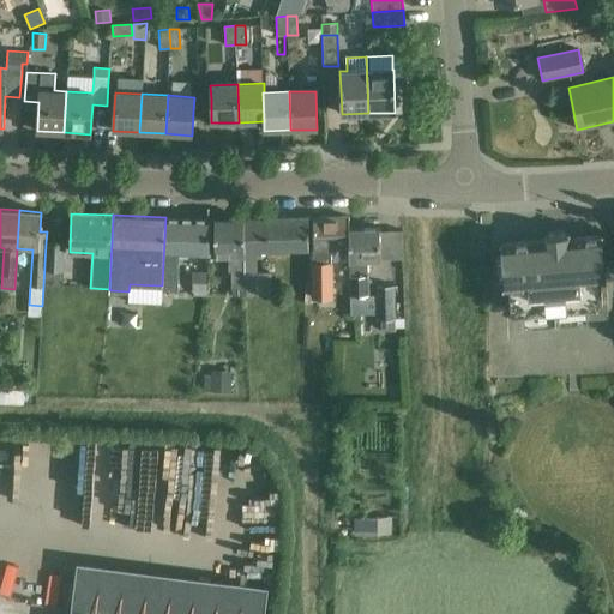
[(209,256),(210,242),(210,218),(166,217),(162,286),(162,288),(179,288),(179,254),(209,256)]
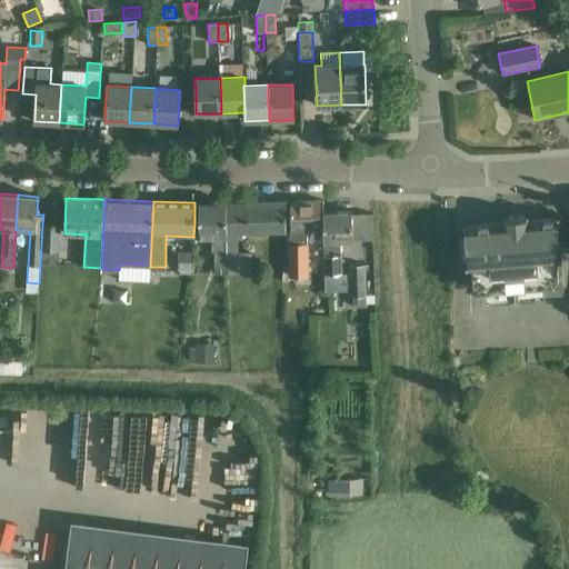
[(286,201),(227,202),(227,267),(227,273),(252,273),(252,253),(238,253),(238,235),(256,235),(257,236),(263,236),(266,233),(286,233),(286,223),(286,201)]
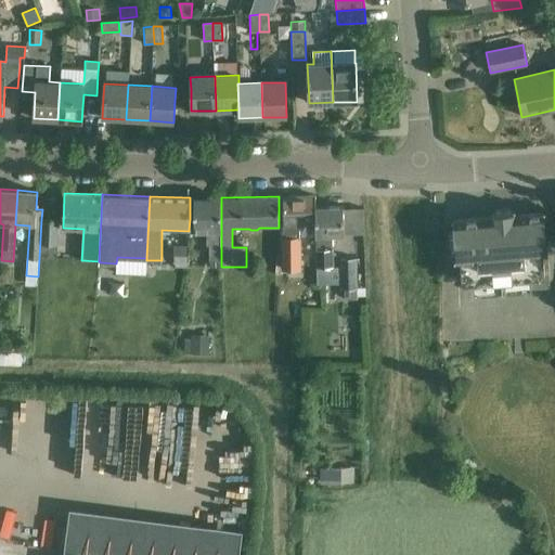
[(284,239),(282,239),(282,269),(298,268),(300,268),(300,246),(299,222),(315,222),(315,206),(314,196),(283,197),(283,219),(284,239)]
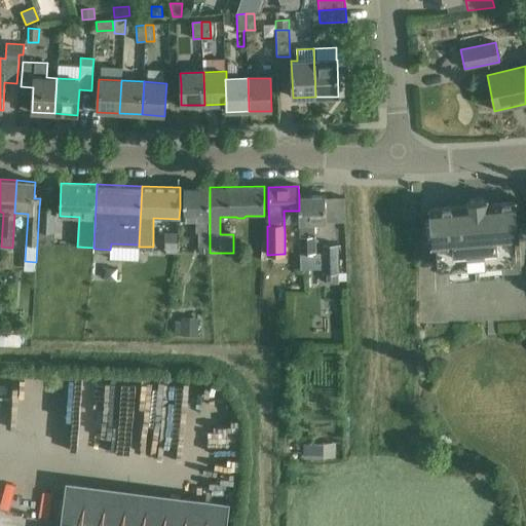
[(197,247),(210,247),(210,187),(184,187),(184,219),(196,219),(196,232),(197,232),(197,247)]
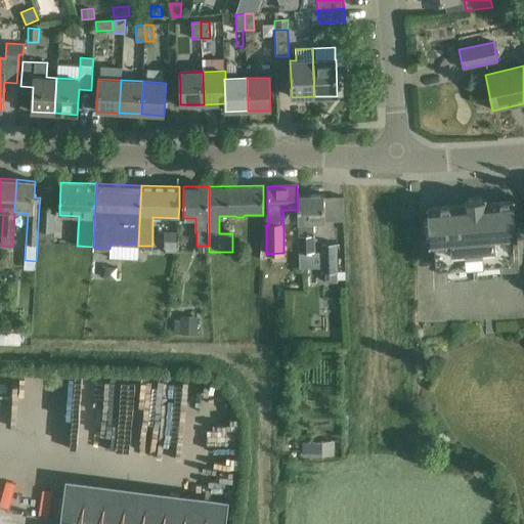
[(315,267),(314,251),(314,222),(324,222),(324,193),(298,194),(298,210),(298,224),(300,268),(315,267)]
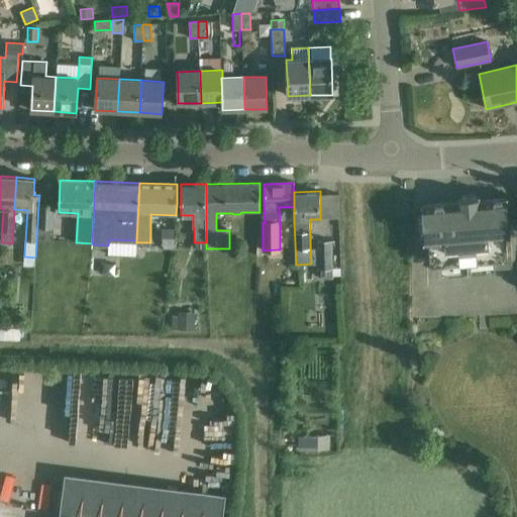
[(427,264),(469,260),(480,259),(481,271),(513,269),(507,198),(480,201),(480,197),(457,199),(457,202),(422,205),(423,214),(418,215),(419,232),(424,232),(427,264)]
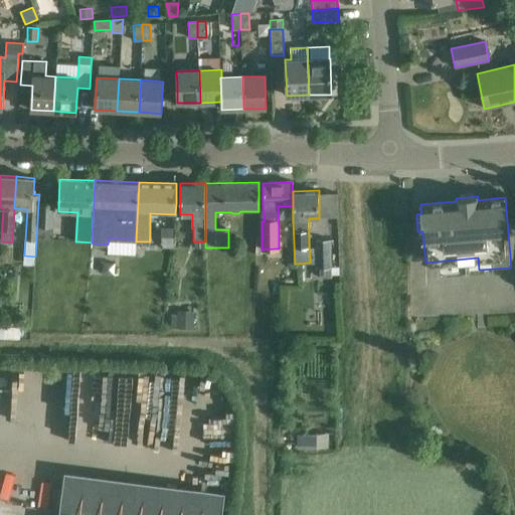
[(38,203),(36,239),(52,240),(54,204),(38,203)]
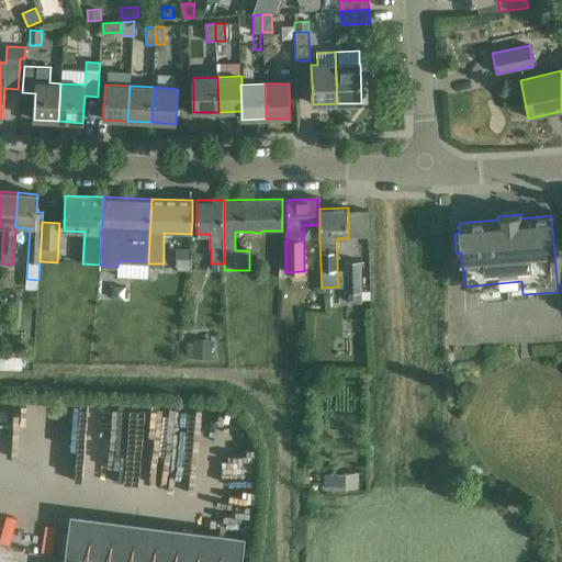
[(178,266),(178,270),(190,270),(191,251),(178,250),(177,266),(178,266)]
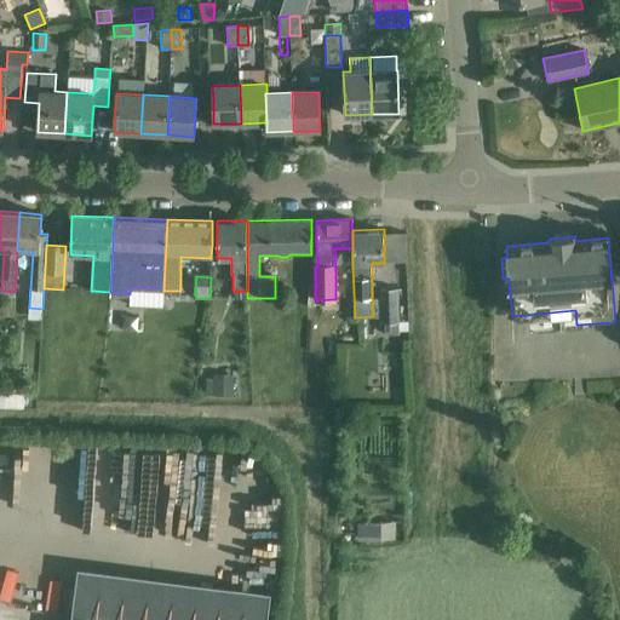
[(380,288),(382,313),(382,322),(399,321),(397,288),(380,288)]
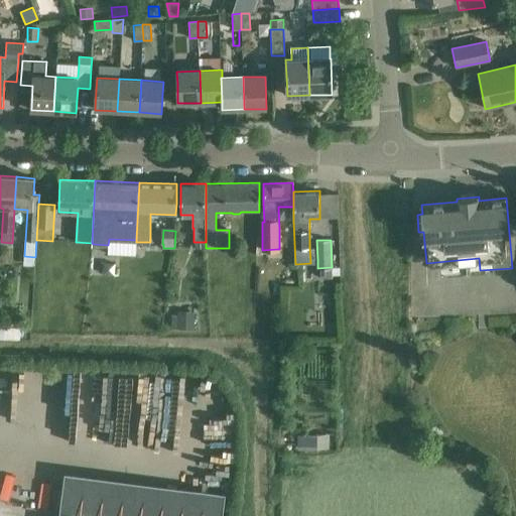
[(178,315),(178,328),(194,328),(194,315),(178,315)]
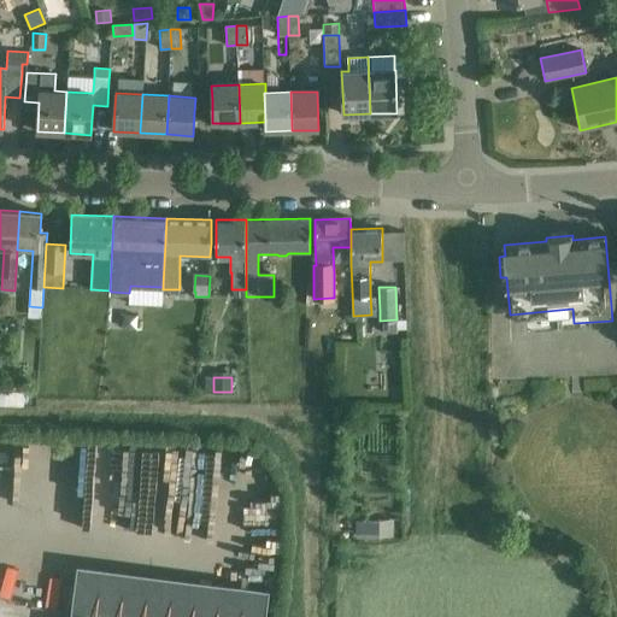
[(393,519),(369,519),(369,535),(393,535),(393,519)]
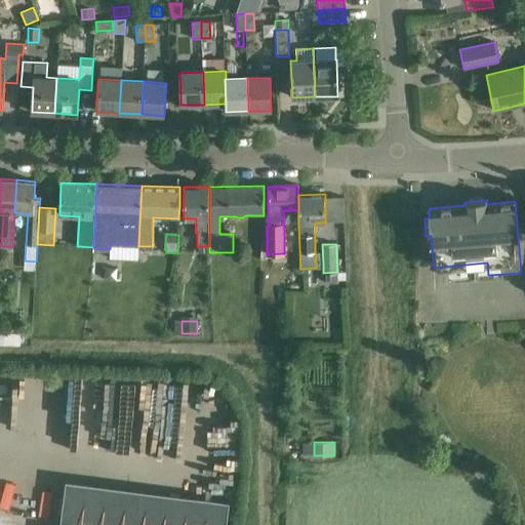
[(229,524),(232,503),(67,482),(61,524),(229,524)]
